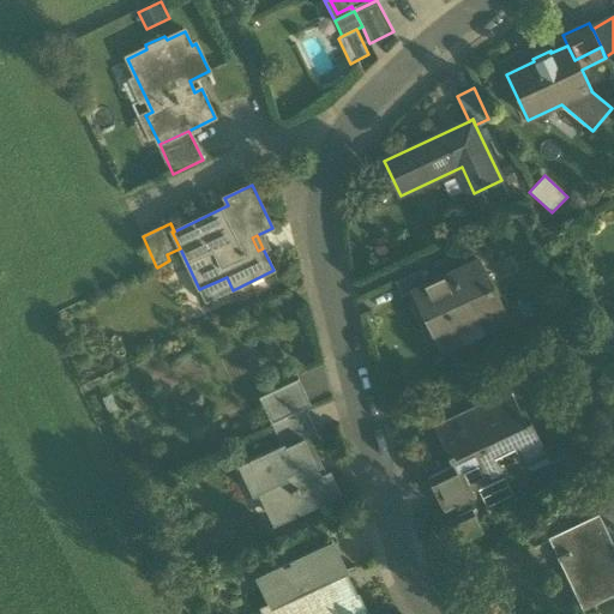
[(479,260),(435,280),(449,307),(467,299),(482,330),(506,319),(479,260)]
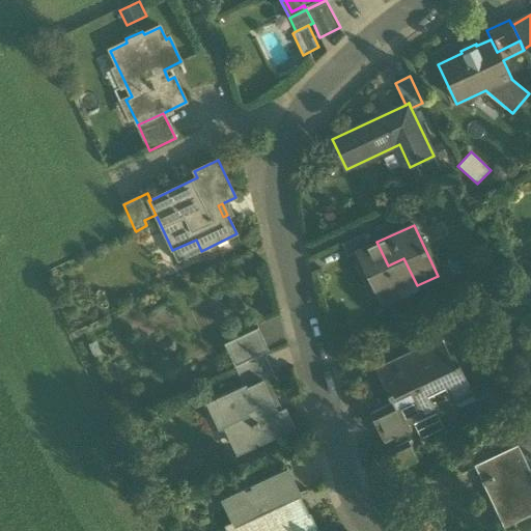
[(347,256),(358,251),(371,245),(365,232),(342,244),(347,256)]
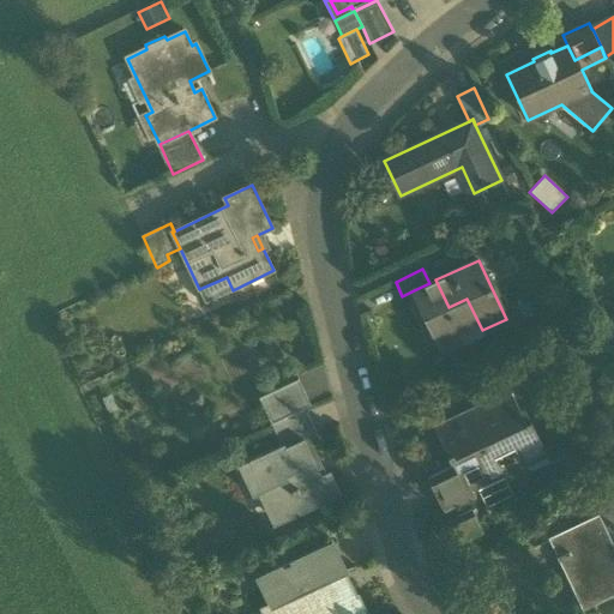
[(227,277),(199,289),(205,302),(233,290),(227,277)]
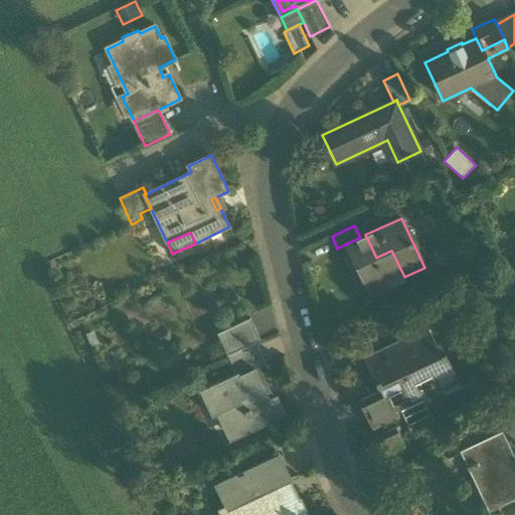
[(370,293),(404,277),(391,250),(376,258),(365,234),(360,237),(347,243),(370,293)]
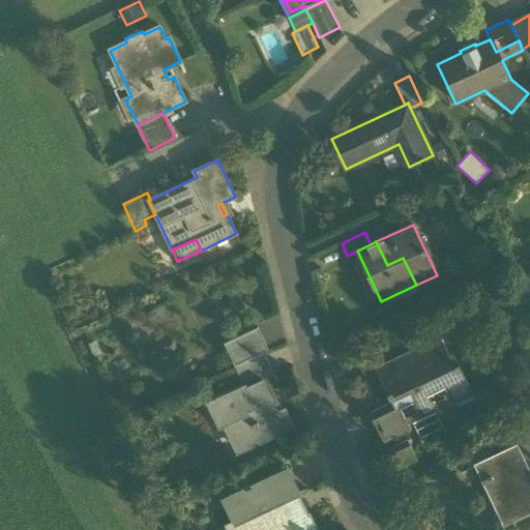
[(224,344),(234,366),(263,353),(268,350),(258,328),(224,344)]
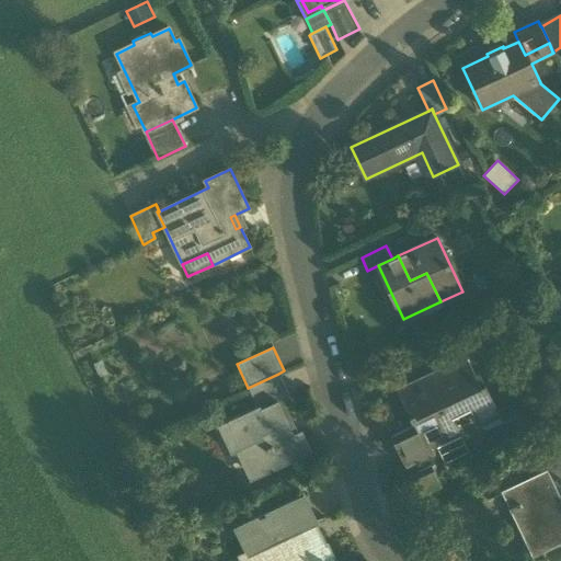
[(414,426),(430,457),(435,454),(427,441),(459,425),(462,433),(479,424),(477,419),(496,409),(484,384),(480,386),(466,356),(434,371),(437,378),(424,384),(422,381),(399,392),(412,421),(414,420),(418,425),(414,426)]
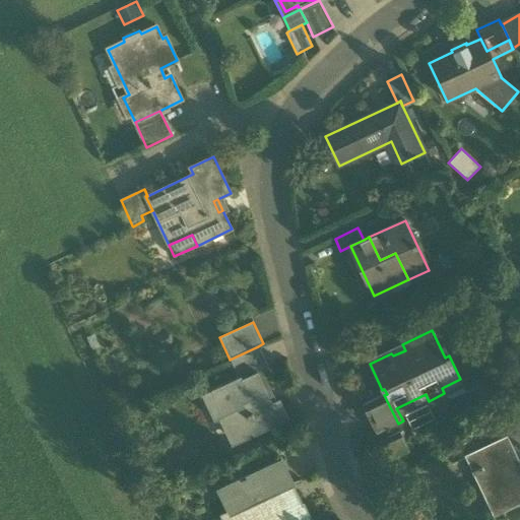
[(269,369),(258,346),(230,360),(239,378),(240,377),(242,380),(257,372),(258,374),(269,369)]
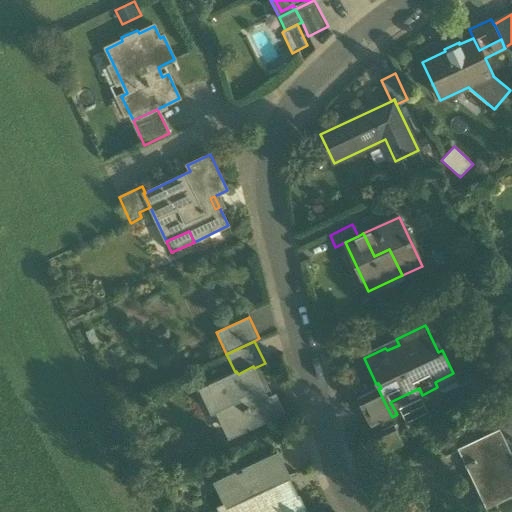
[(221,411),(234,438),(285,414),(275,394),(268,398),(254,368),(253,366),(238,374),(236,371),(235,372),(198,389),(211,415),(221,411)]
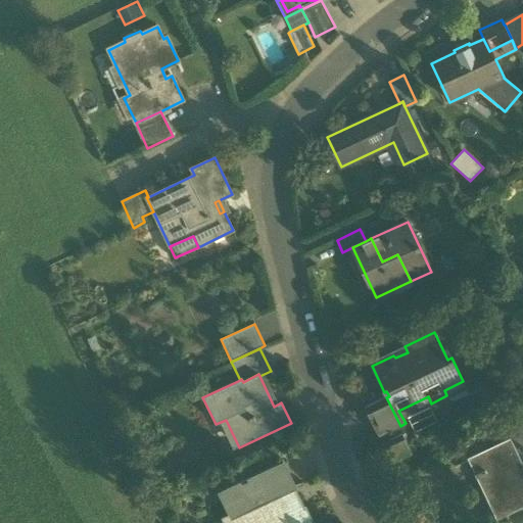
[(365,408),(378,436),(400,426),(386,397),(365,408)]
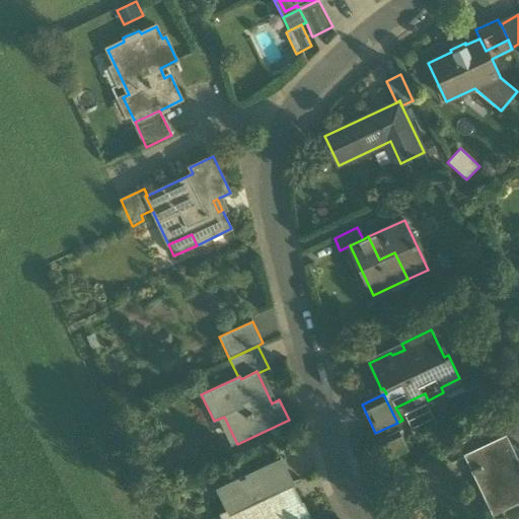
[(506,438),(512,451),(518,447),(518,416),(497,427),(503,440),(506,438)]
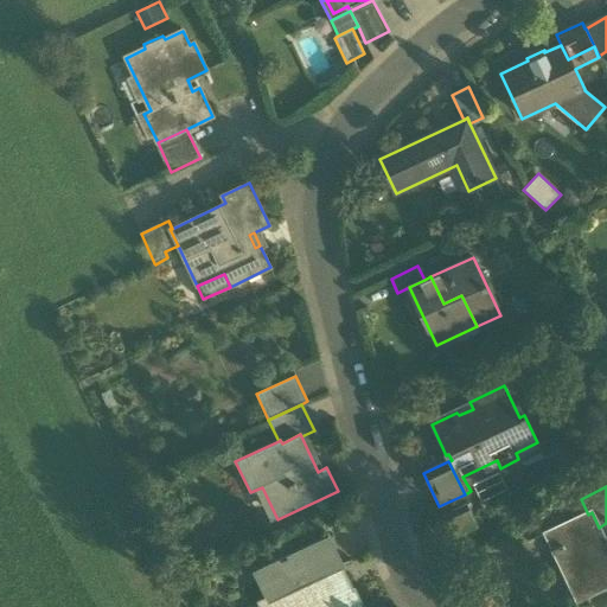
[(435,519),(446,542),(478,526),(467,504),(453,511),(455,515),(439,523),(436,519),(435,519)]
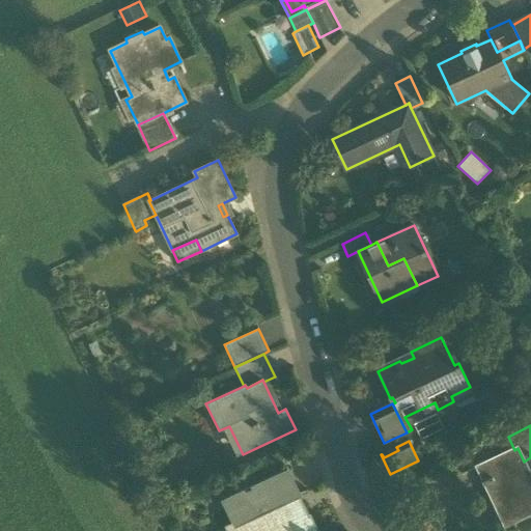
[(396,447),(382,454),(384,457),(398,450),(396,447)]
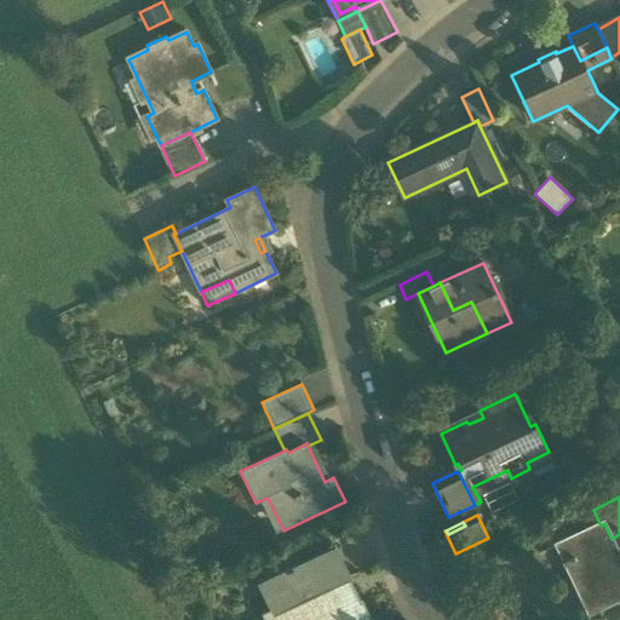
[(567,566),(590,614),(619,600),(619,557),(612,539),(604,523),(601,526),(557,545),(558,547),(567,544),(573,558),(566,562),(562,563),(564,568),(567,566)]
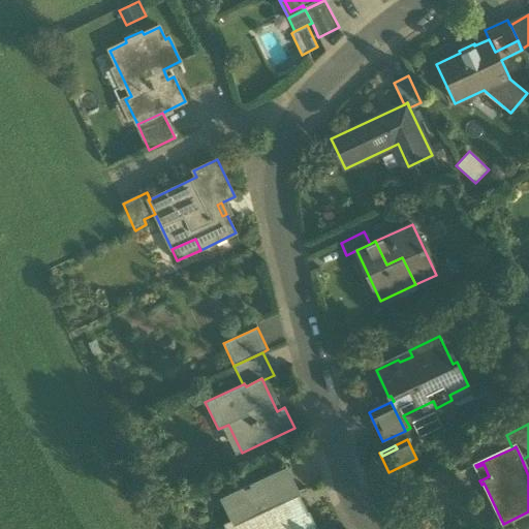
[(476,467),(483,479),(489,476),(484,464),(476,467)]
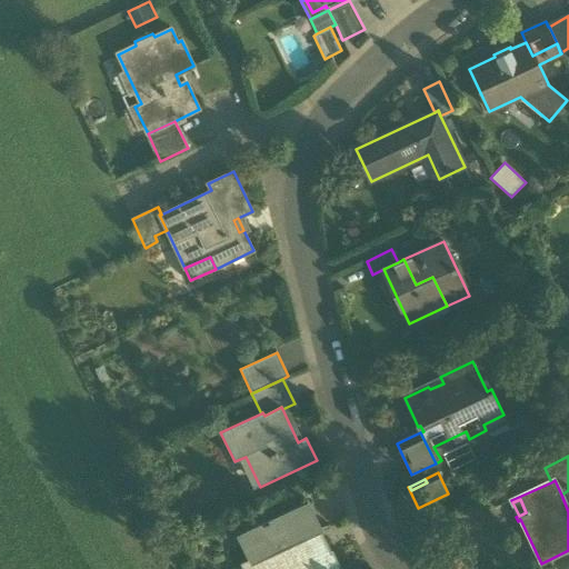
[(339,568),(332,552),(323,557),(313,535),(321,531),(309,503),(239,537),(250,562),(242,566),(243,568),(339,568)]
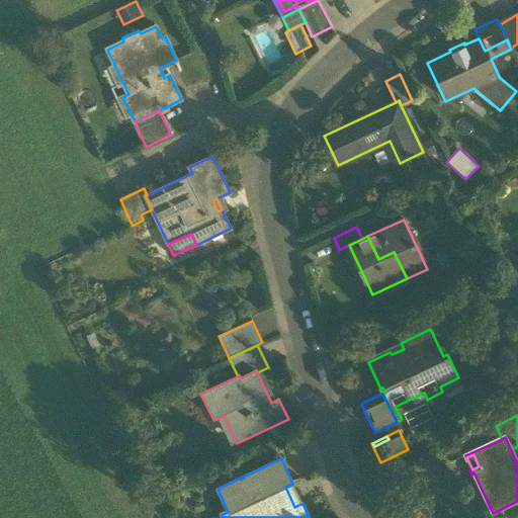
[(294,507),(303,503),(292,484),(285,487),(294,507)]
